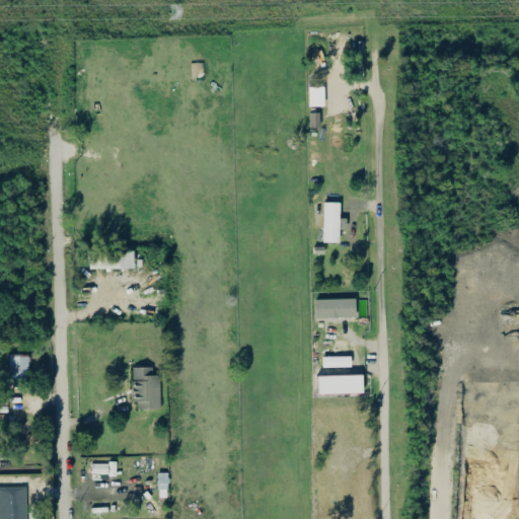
[(308,105),(323,104),(323,85),(308,86),(308,105)]
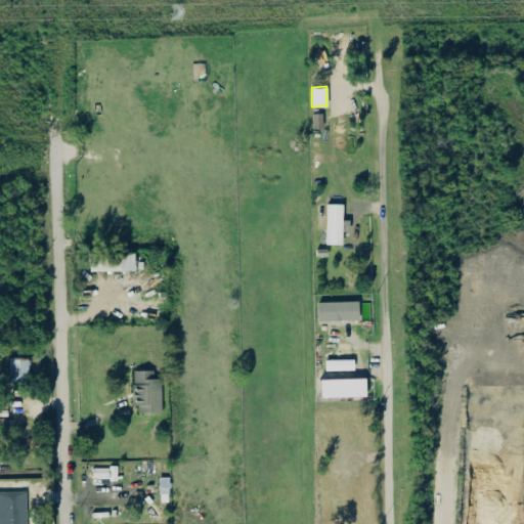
[(321,113),(312,113),(313,128),(321,127),(321,113)]
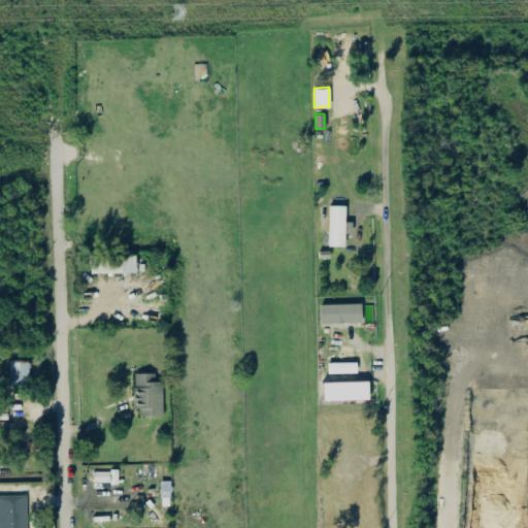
[(344,221),(344,205),(328,205),(327,245),(343,245),(344,232),(352,232),(352,221),(344,221)]
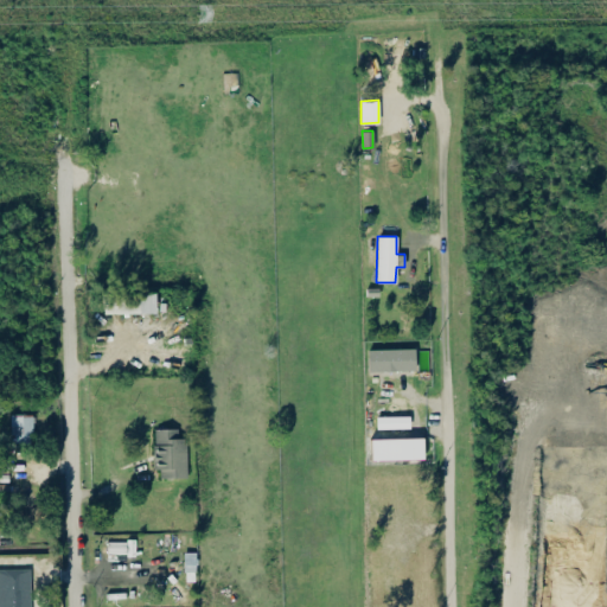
[(155,291),(103,293),(103,313),(155,312),(155,291)]
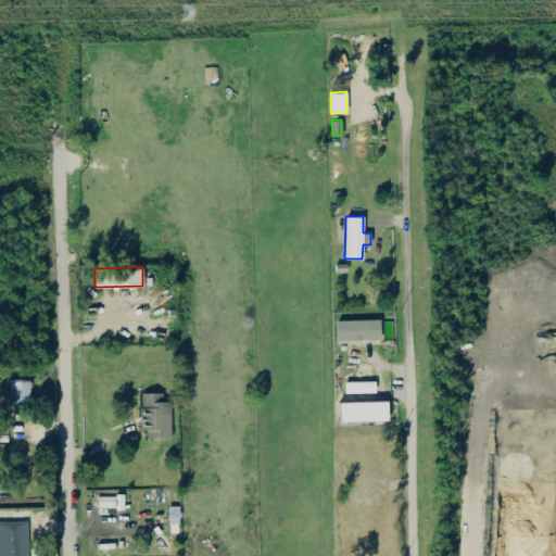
[(338,339),(380,338),(379,318),(337,319),(338,339)]
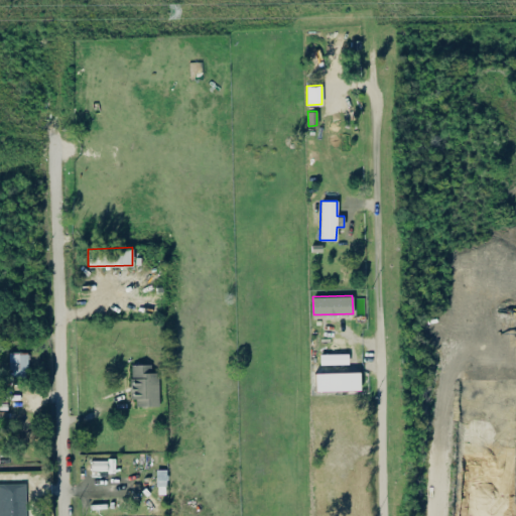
[(28,352),(9,352),(8,377),(27,377),(28,352)]
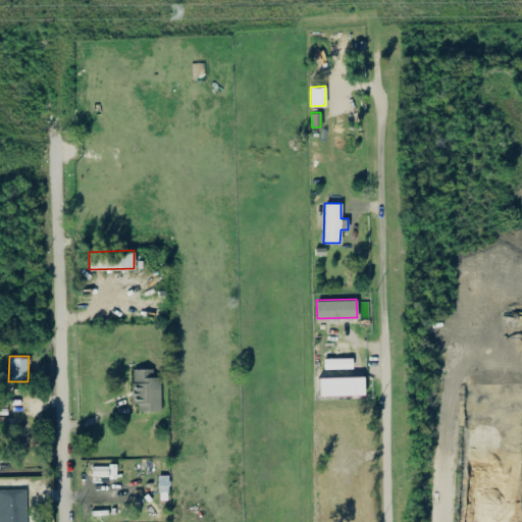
[(352,357),(323,358),(323,368),(352,368),(352,357)]
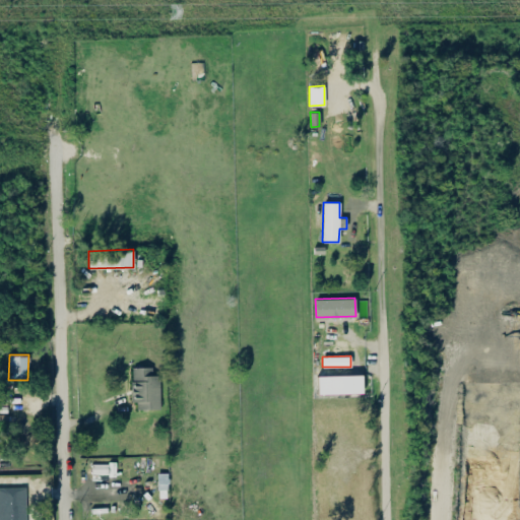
[(132,401),(137,401),(137,409),(160,408),(159,375),(152,375),(152,367),(131,367),(132,401)]
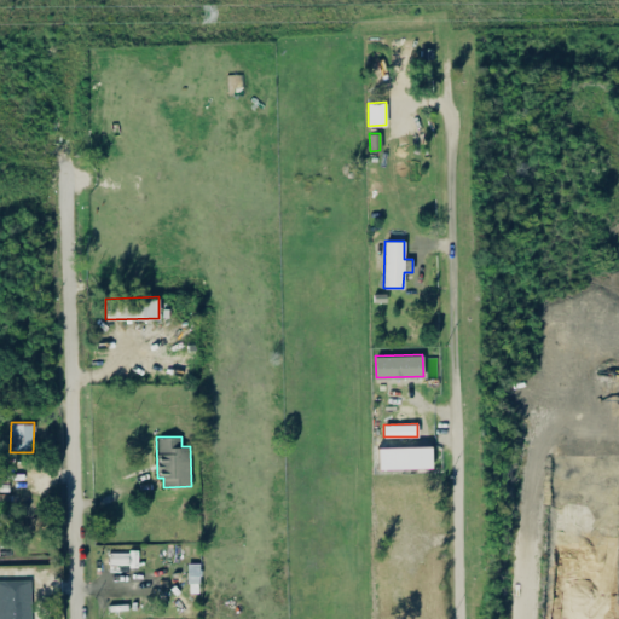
[(377,447),(377,469),(431,468),(431,446),(377,447)]
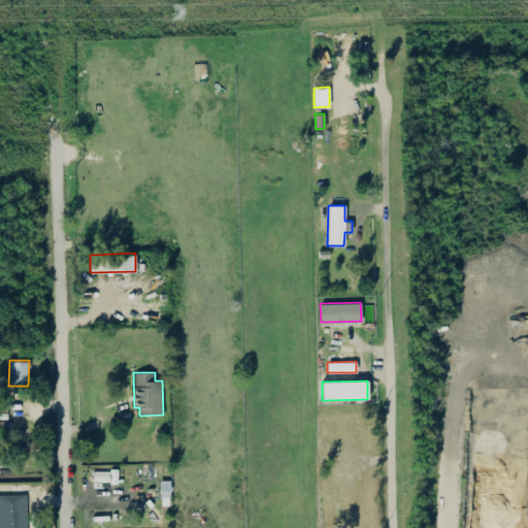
[(93,469),(93,482),(117,483),(118,470),(93,469)]
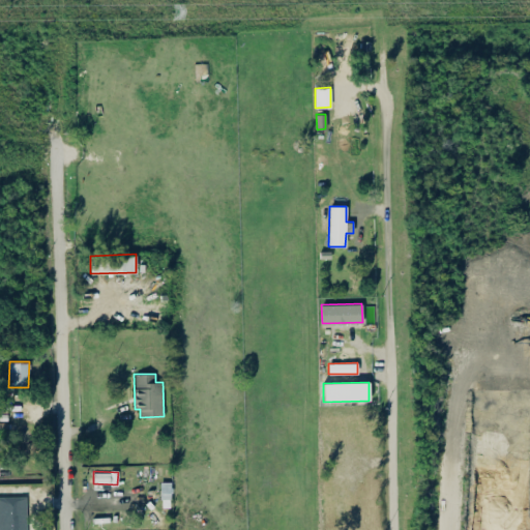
[(0,529),(27,529),(26,496),(0,496),(0,529)]
